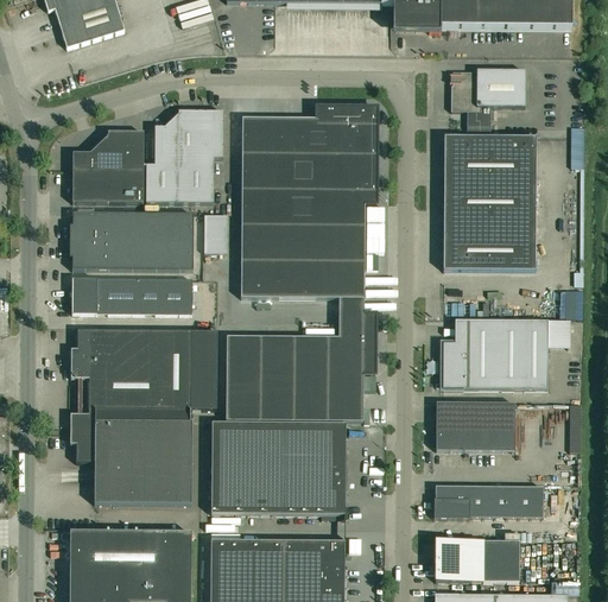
[(125,29),(115,0),(45,0),(48,10),(55,7),(67,46),(125,29)]
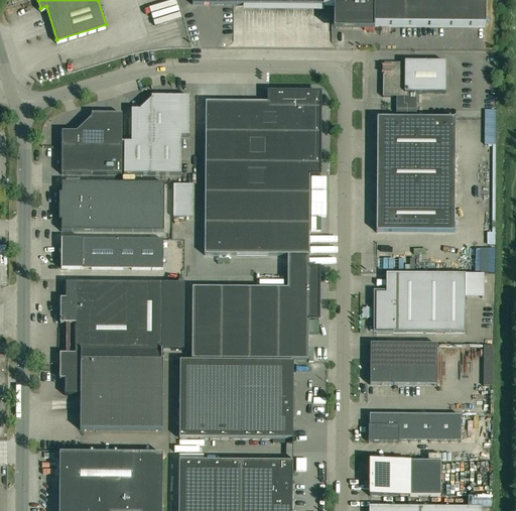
[(192,0),(334,1),(334,26),(364,25),(374,26),(374,21),(485,22),(485,0),(192,0)]
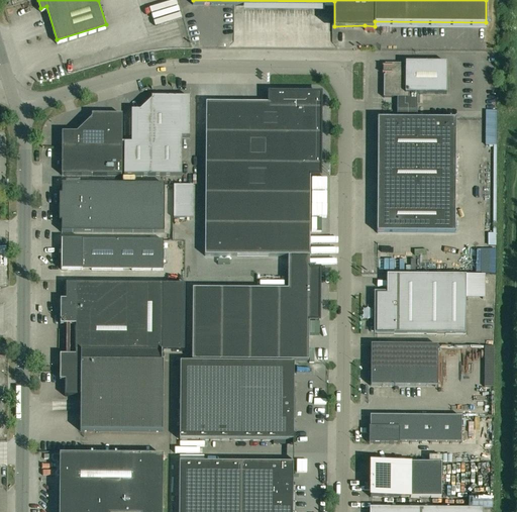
[(385,59),(385,61),(383,61),(383,62),(384,62),(384,68),(383,68),(383,69),(385,69),(385,71),(383,71),(383,93),(384,93),(384,92),(408,92),(408,93),(409,93),(409,89),(446,89),(446,58),(405,58),(405,60),(385,59)]
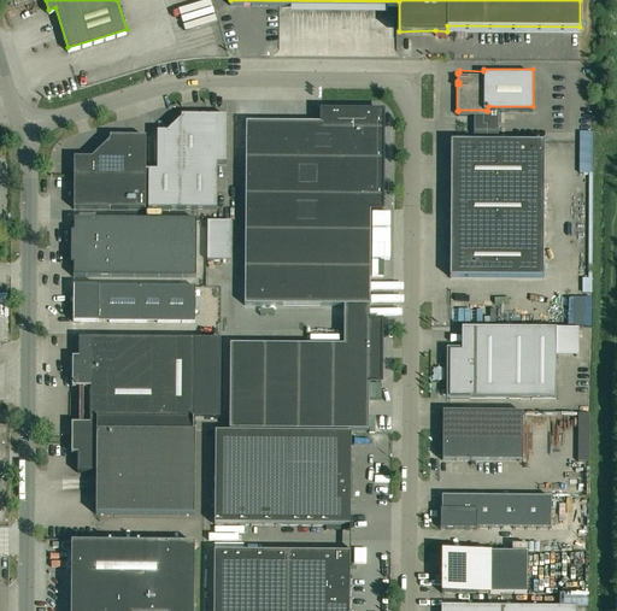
[(381,316),(369,316),(370,204),(382,204),(382,107),(321,106),(321,118),(246,117),(244,322),(381,323),(381,316)]
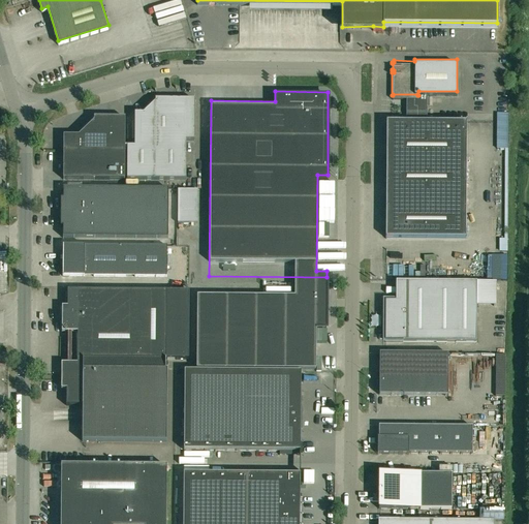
[(124,141),(124,175),(153,175),(183,175),(183,161),(183,149),(183,135),(193,135),(193,95),(174,95),(153,95),(153,97),(142,109),(134,109),(134,141),(124,141)]
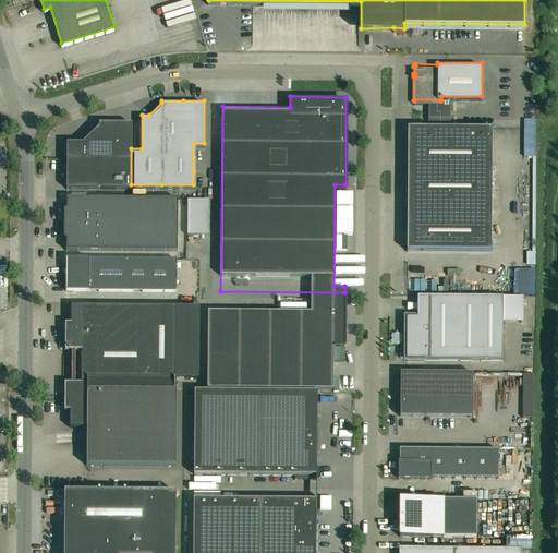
[(99,119),(99,122),(83,139),(67,139),(67,184),(131,184),(131,148),(132,119),(99,119)]
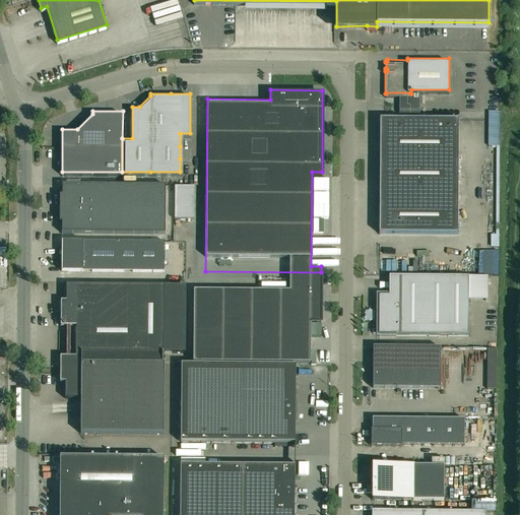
[(456,165),(458,116),(380,113),(379,142),(392,143),(391,154),(397,155),(396,161),(407,162),(407,163),(456,165)]
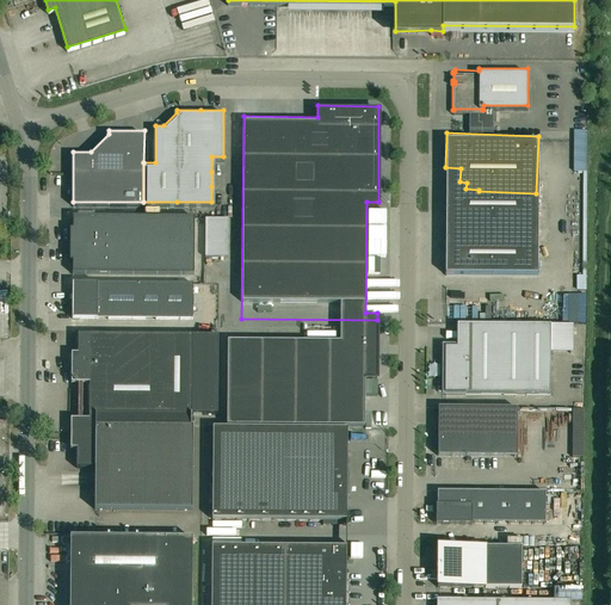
[(72,255),(72,269),(193,270),(193,213),(73,211),(72,223),(69,223),(69,255),(72,255)]
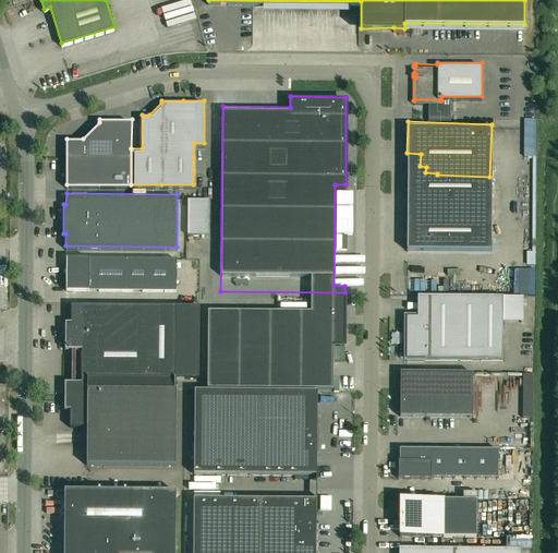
[(186,196),(186,231),(208,231),(208,196),(186,196)]
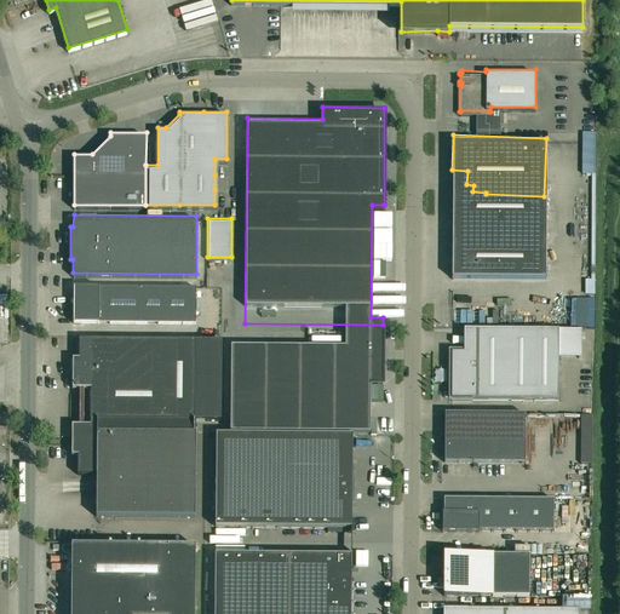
[(196,319),(196,282),(74,282),(74,317),(196,319)]
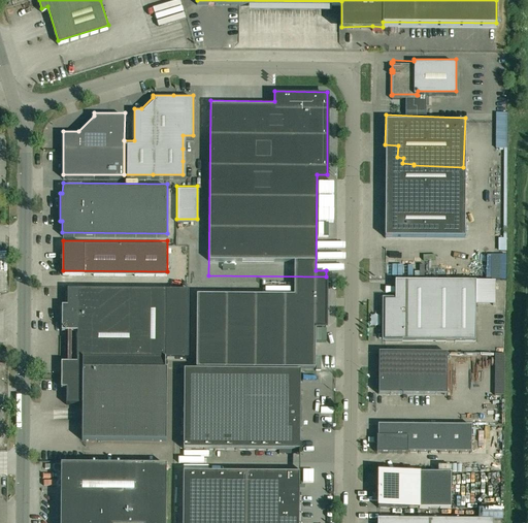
[(397,271),(380,271),(380,330),(477,330),(477,263),(397,263),(397,271)]
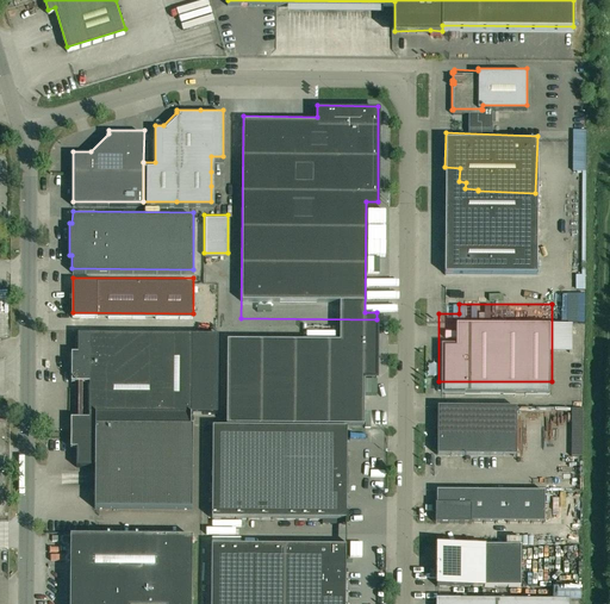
[(375,373),(377,319),(241,318),(240,419),(363,421),(365,373),(375,373)]
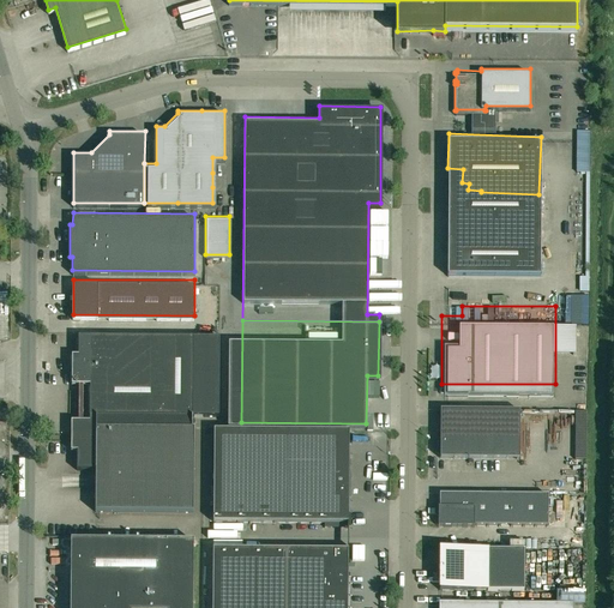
[(95,506),(193,507),(193,411),(217,411),(217,332),(78,331),(78,350),(72,350),(72,380),(78,380),(78,416),(72,416),(72,445),(78,445),(78,464),(95,464),(95,506)]
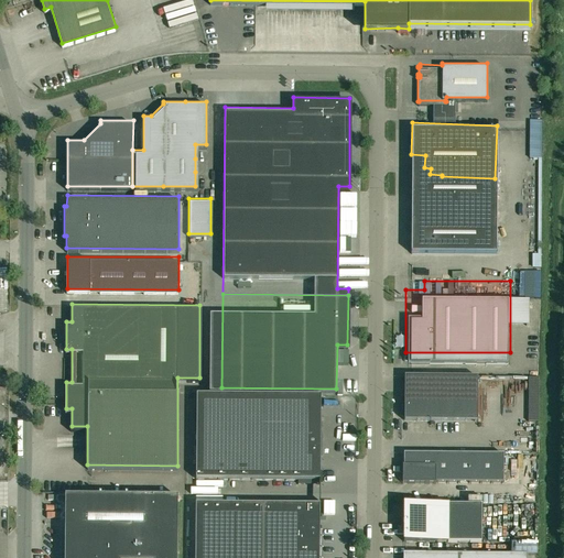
[(404,371),(404,415),(477,415),(477,371),(404,371)]
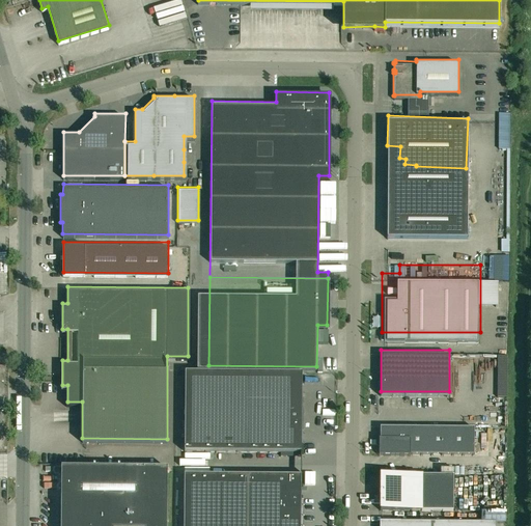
[(185,447),(301,448),(302,368),(185,367),(185,447)]
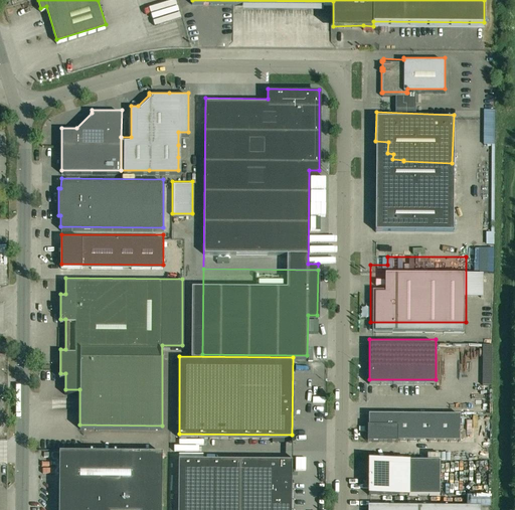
[(367,421),(367,438),(397,438),(397,437),(460,438),(460,410),(368,410),(368,421),(367,421)]
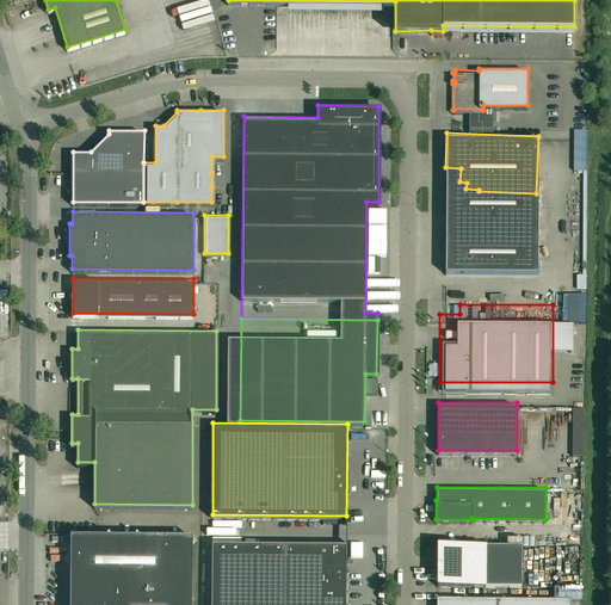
[(191,604),(191,532),(71,532),(69,604),(191,604)]
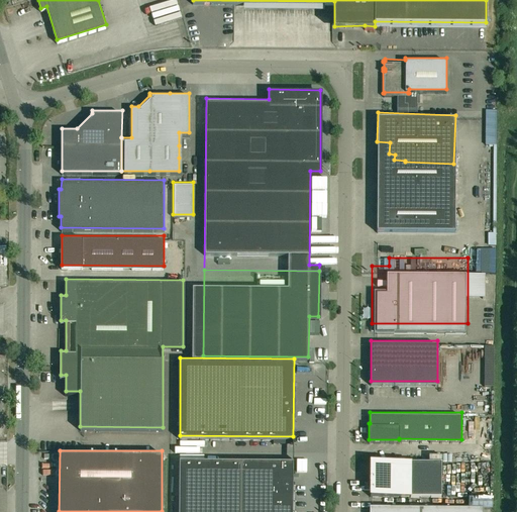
[(292,511),(293,458),(180,457),(179,511),(292,511)]
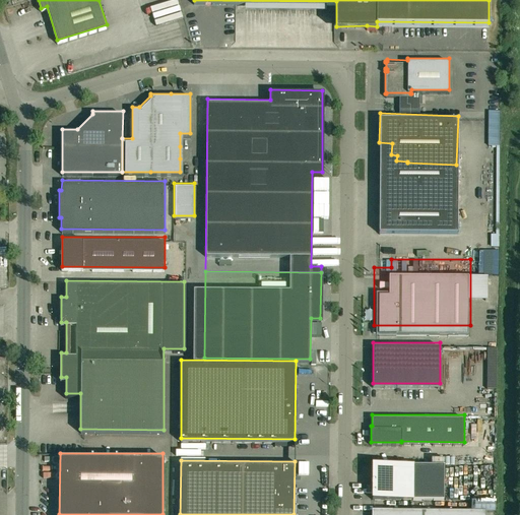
[(372,495),(443,496),(443,461),(372,460),(372,495)]
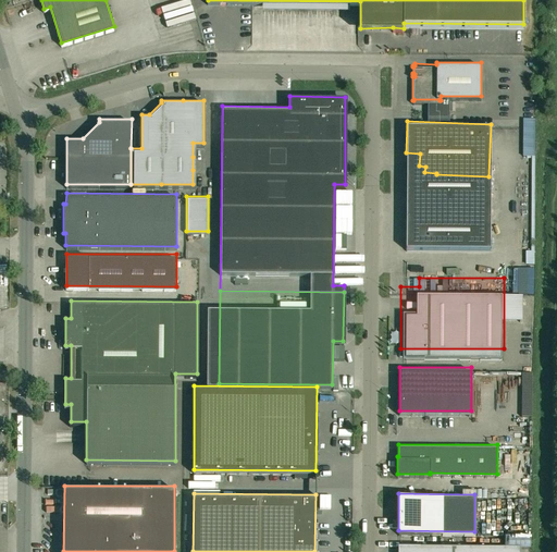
[(397,551),(519,551),(520,543),(398,542),(397,551)]
